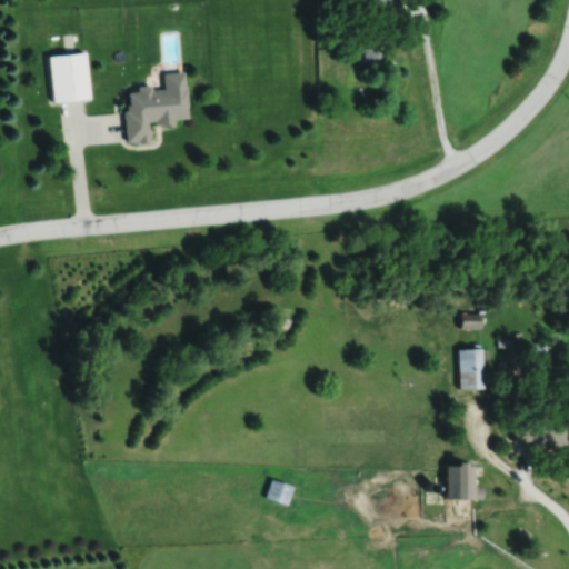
[(383,0),(358,0),(358,11),(383,11),(383,0)]
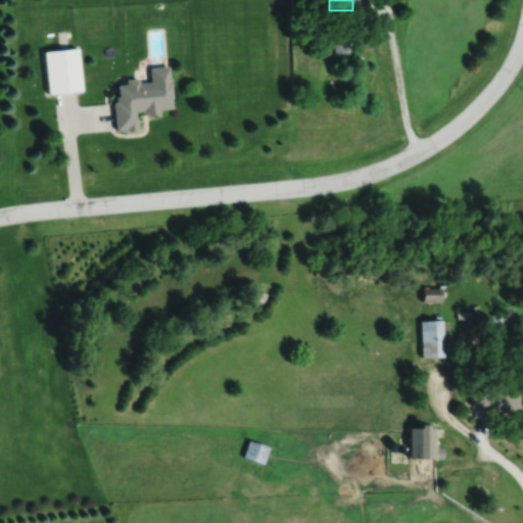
[(329,56),(343,58),(345,46),(331,44),(329,56)]
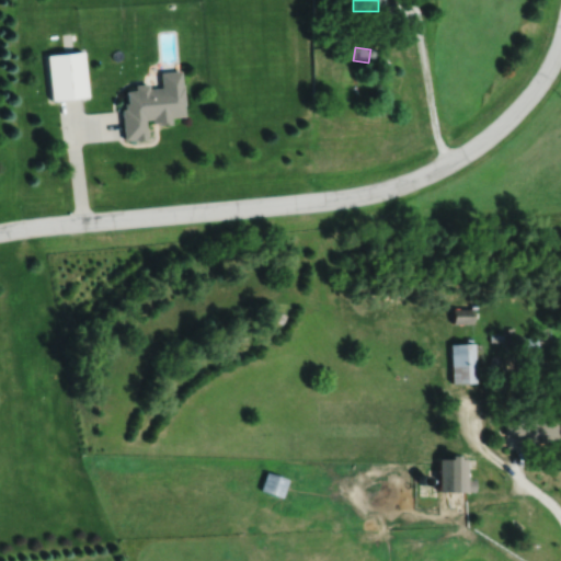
[(52,101),(89,98),(86,52),(48,55),(52,101)]
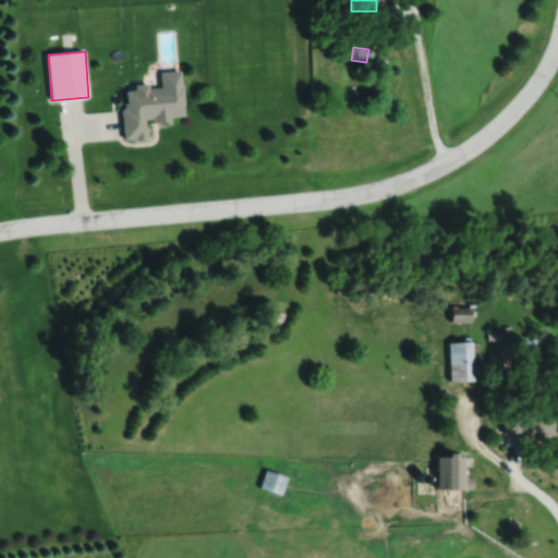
[(125,140),(147,138),(146,122),(172,121),(171,117),(184,117),(182,71),(161,72),(161,86),(122,88),(125,140)]
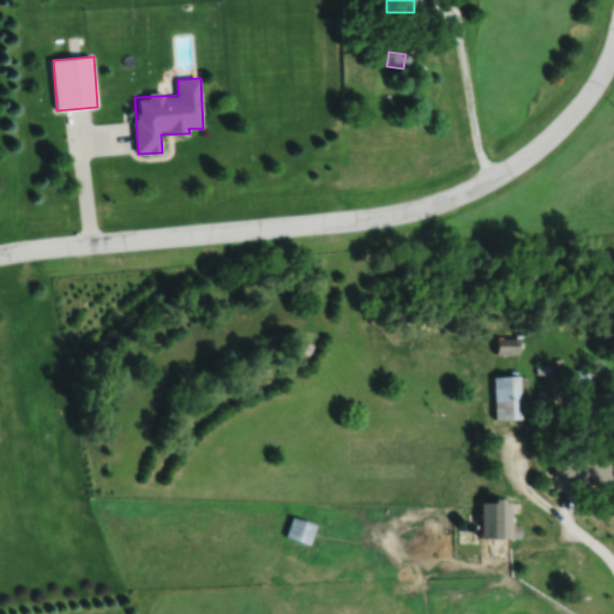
[(511,354),(511,337),(488,337),(488,354),(511,354)]
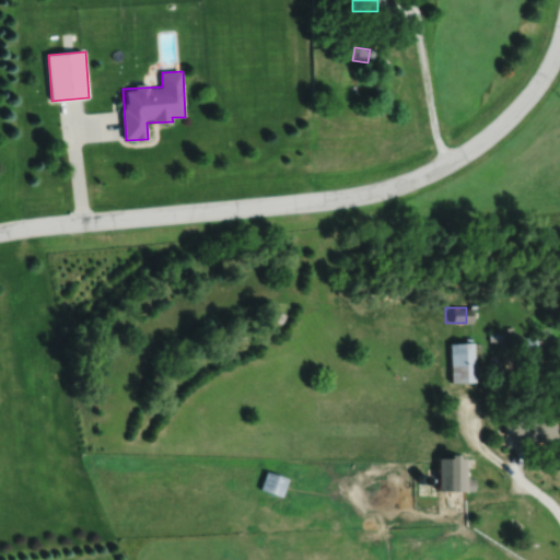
[(443,382),(467,382),(467,342),(443,342),(443,382)]
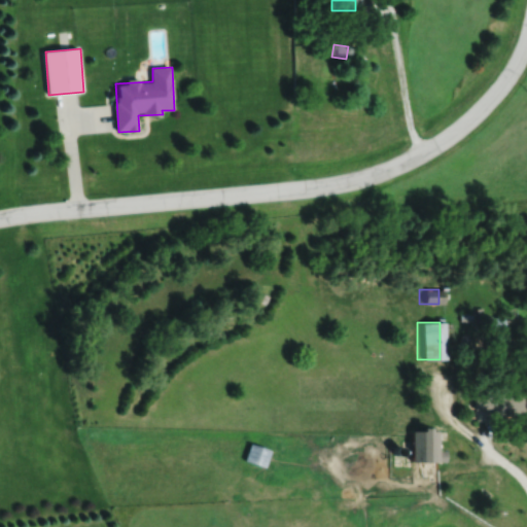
[(521,388),(467,388),(467,411),(521,411),(521,388)]
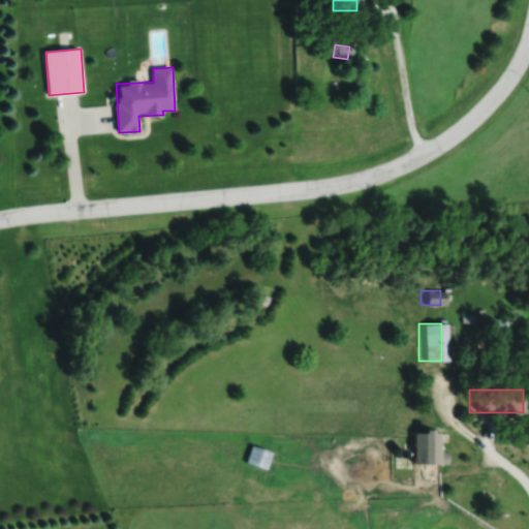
[(406,462),(434,462),(434,430),(406,430),(406,462)]
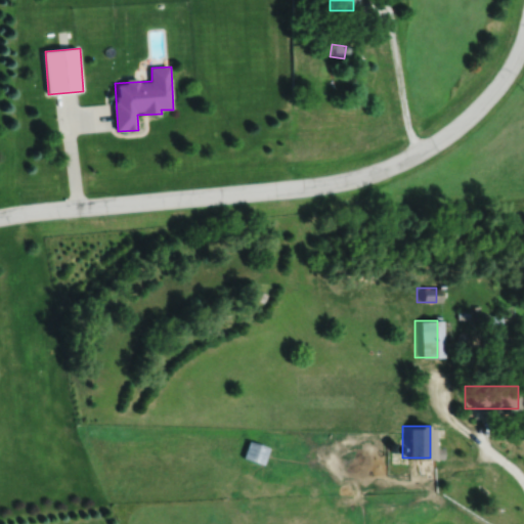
[(265,447),(245,440),(238,457),(259,465),(265,447)]
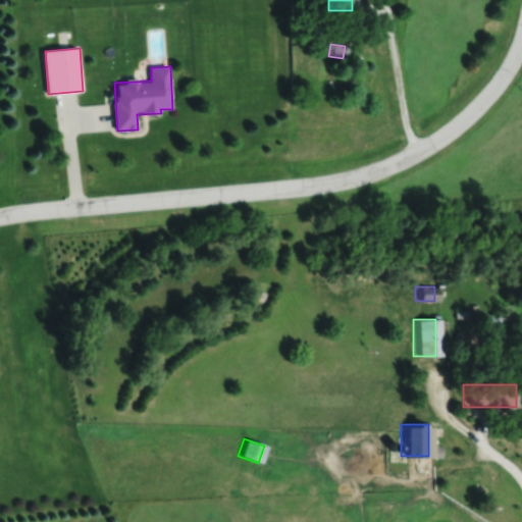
All buildings are outlined.
